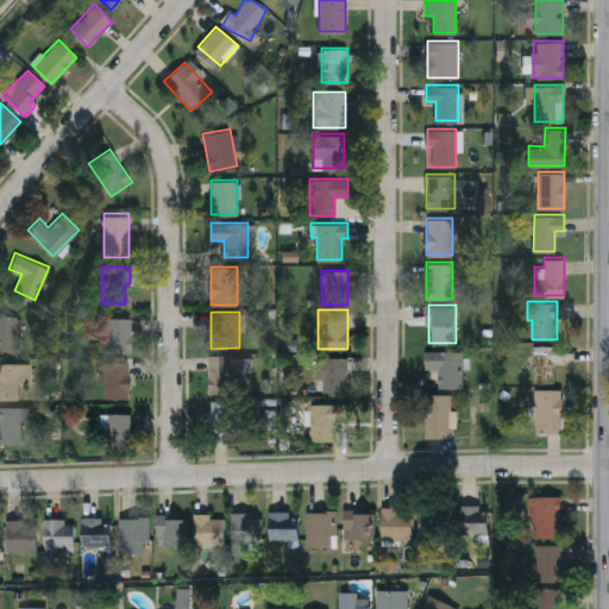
[(18,350),(0,350),(0,314),(18,314),(18,350)]
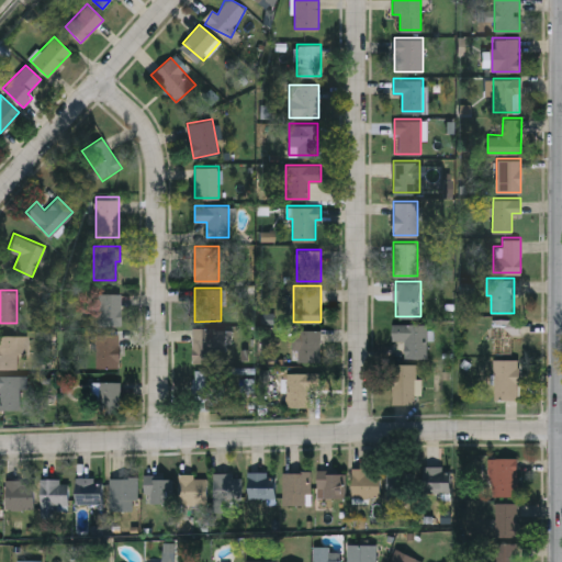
[(121,291),(121,324),(98,324),(98,291),(121,291)]
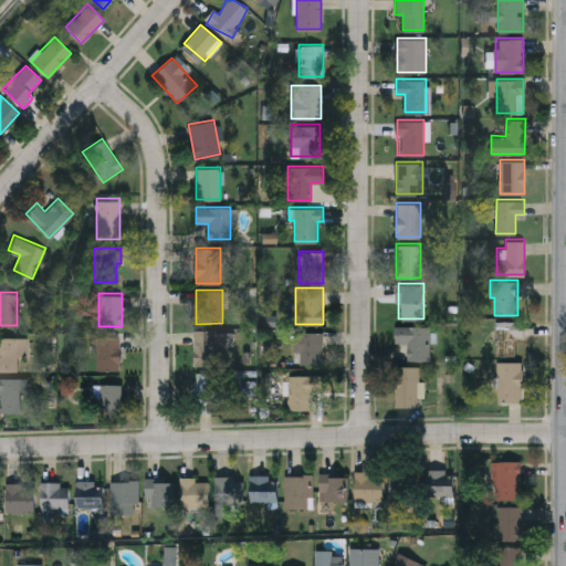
[(516,336),(516,356),(495,356),(495,321),(526,321),(526,336),(516,336)]
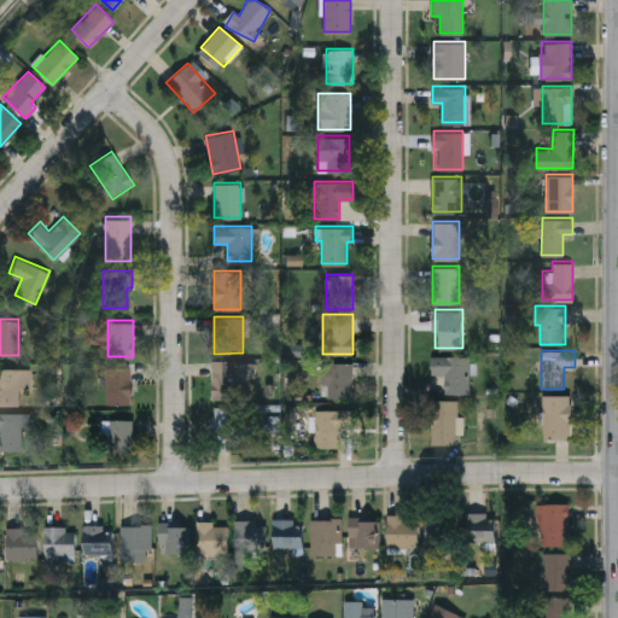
[(445,391),(445,373),(432,373),(432,355),(470,355),(470,391),(445,391)]
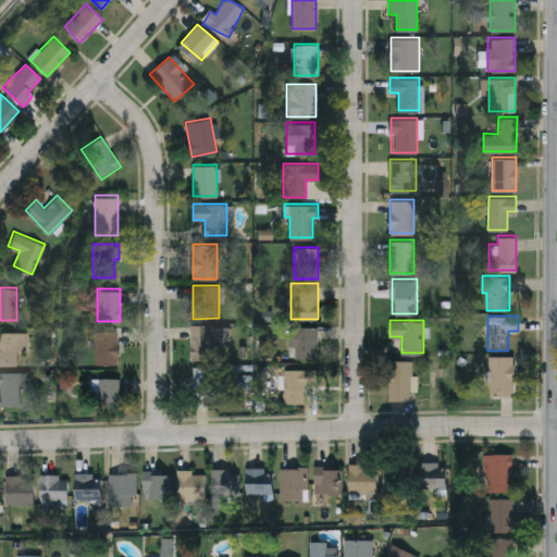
[(214,324),(214,359),(190,359),(190,324),(214,324)]
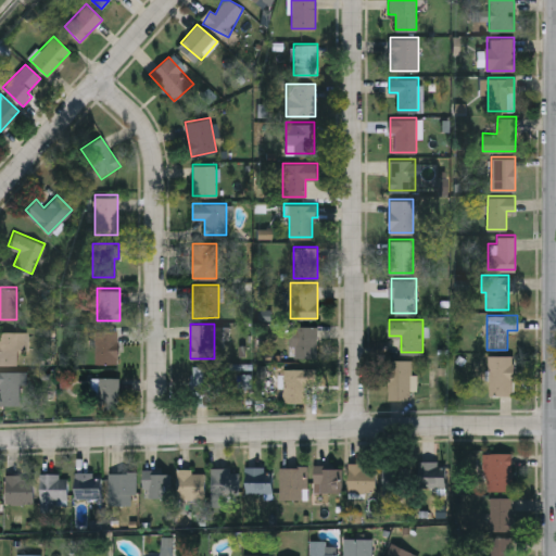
[(317,326),(317,359),(291,359),(291,326),(317,326)]
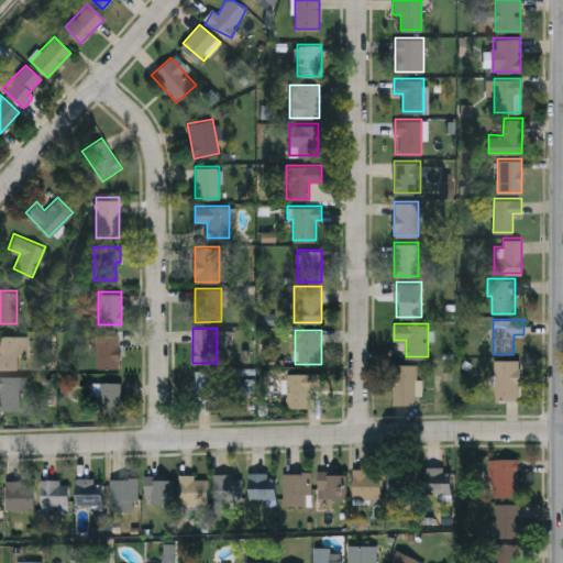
[(18,370),(0,370),(0,333),(18,333),(18,370)]
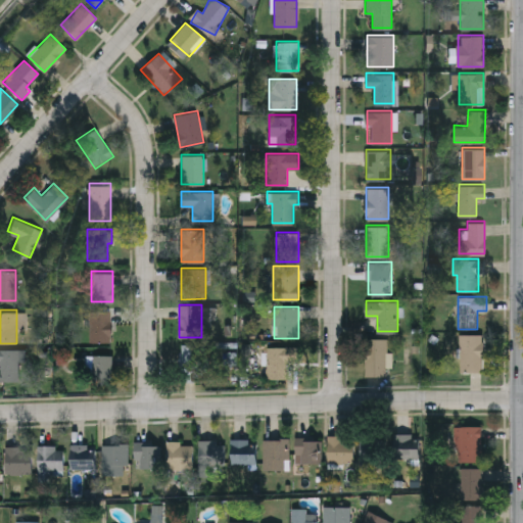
[(110,341),(89,341),(89,310),(110,310),(110,341)]
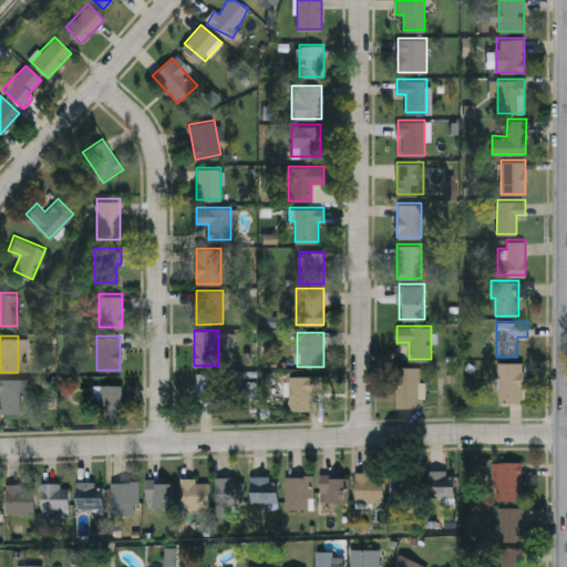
[(524,362),(524,401),(497,401),(497,362),(524,362)]
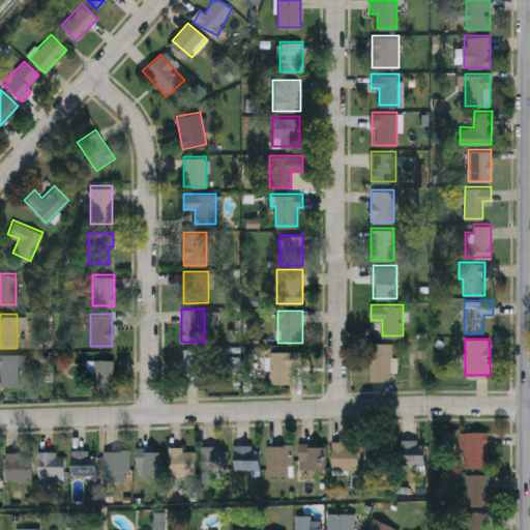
[(371,381),(371,342),(392,342),(392,381),(371,381)]
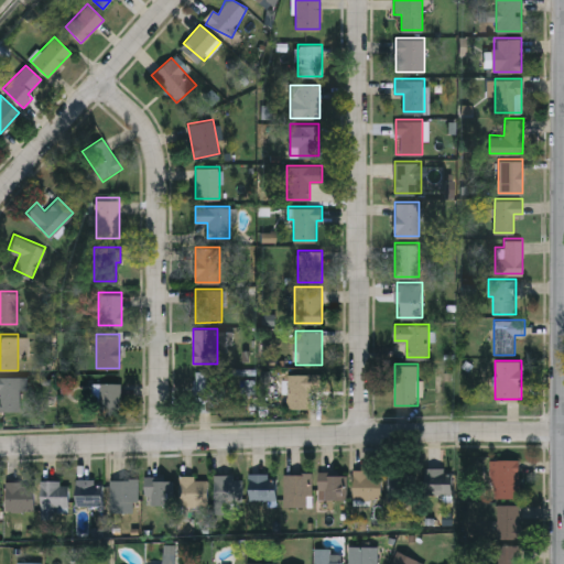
[(194,410),(194,370),(216,370),(216,410),(194,410)]
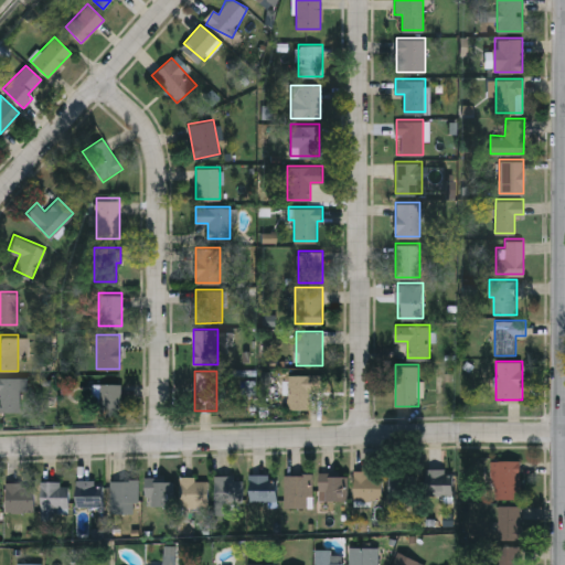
[(322,390),(309,390),(309,408),(288,408),(288,374),(322,374),(322,390)]
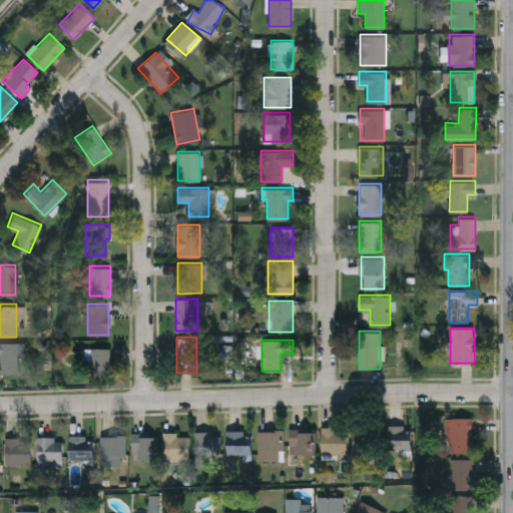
[(19,355),(19,374),(0,374),(0,343),(25,343),(25,355),(19,355)]
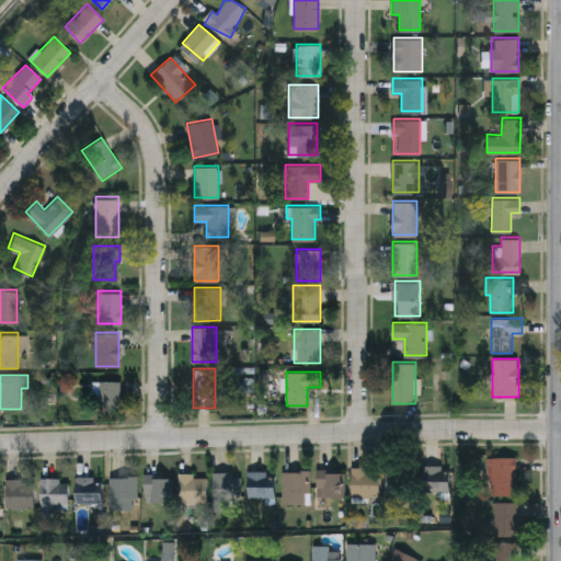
[(121,380),(121,411),(101,411),(101,380),(121,380)]
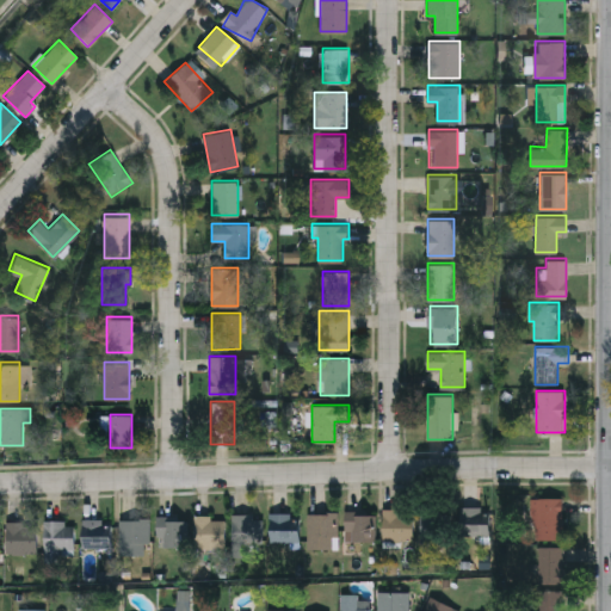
[(562,497),(562,539),(531,539),(531,497),(562,497)]
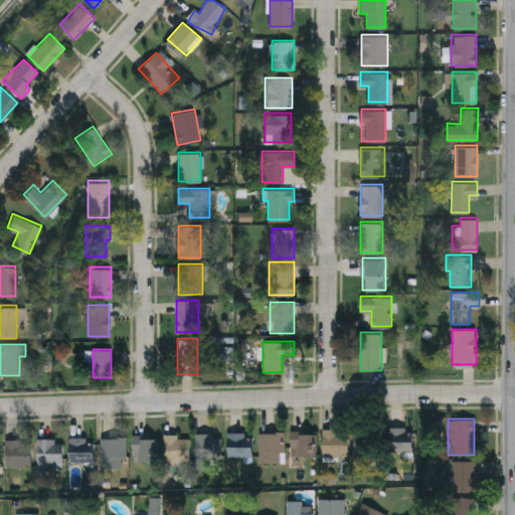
[(355,465),(355,426),(377,426),(377,465),(355,465)]
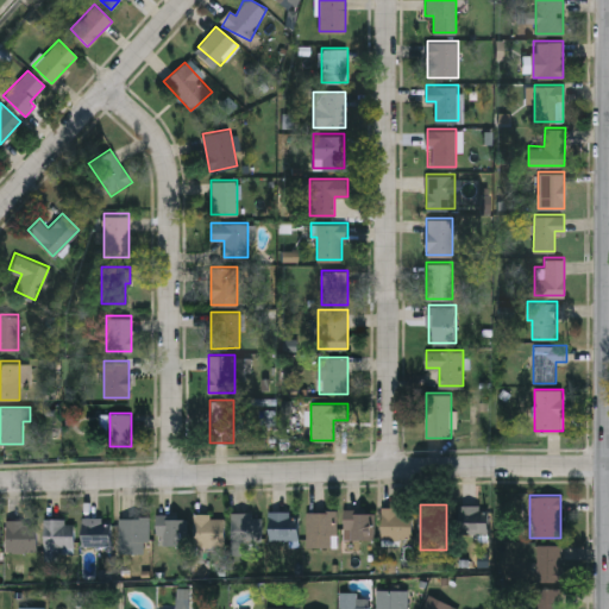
[(488,504),(488,535),(458,535),(458,504),(488,504)]
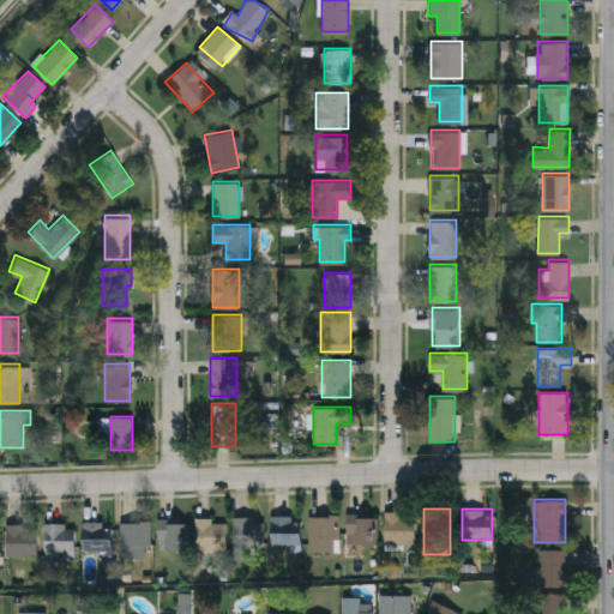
[(385,542),(385,512),(415,512),(415,542),(385,542)]
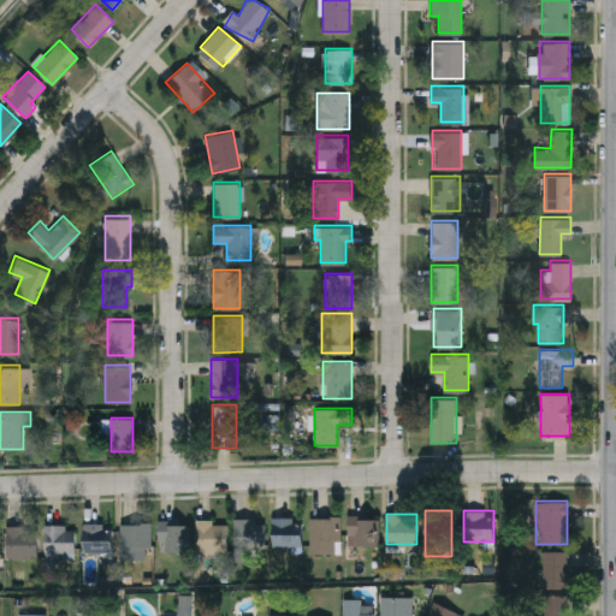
[(378,515),(378,545),(348,545),(348,515),(378,515)]
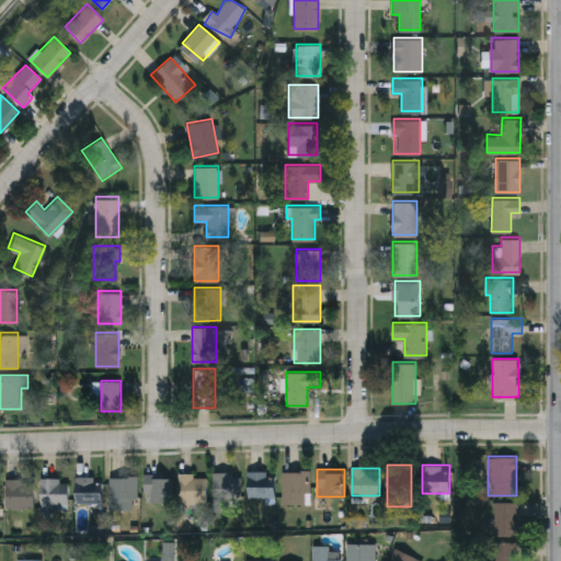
[(310,504),(284,504),(284,470),(310,470),(310,504)]
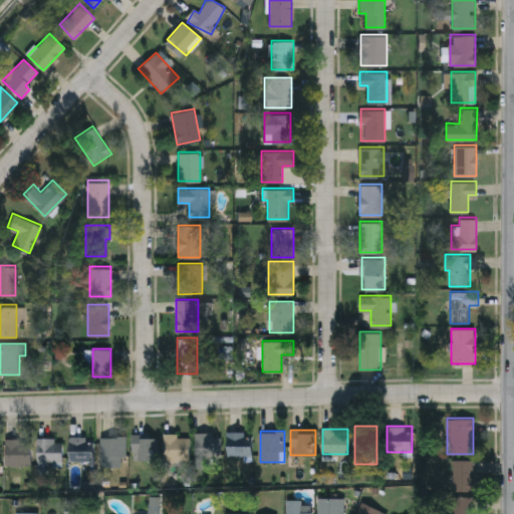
[(227,432),(251,432),(251,458),(227,458),(227,432)]
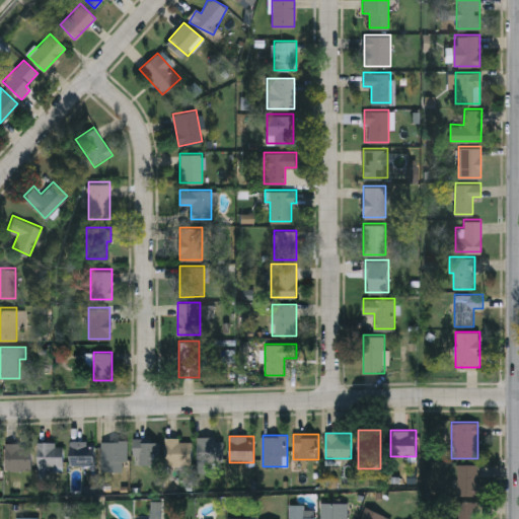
[(198,437),(223,437),(223,463),(198,463),(198,437)]
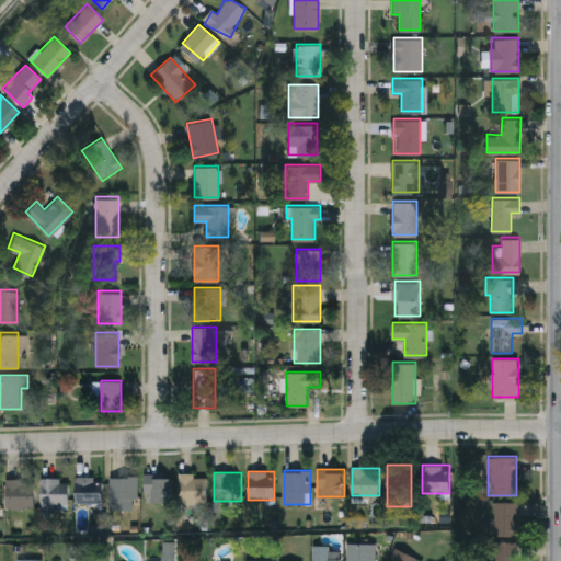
[(172,502),(146,502),(146,473),(172,473),(172,502)]
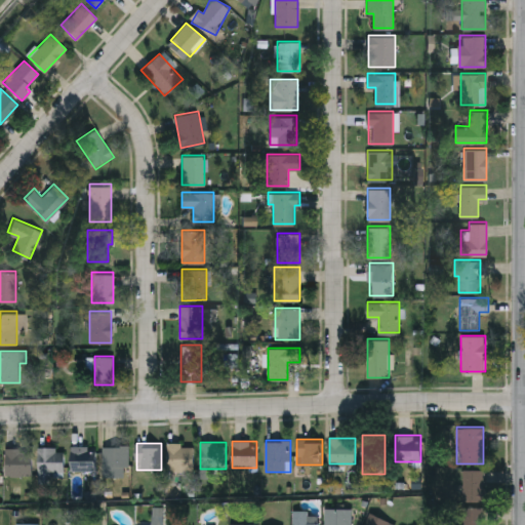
[(194,470),(167,471),(167,444),(194,443),(194,470)]
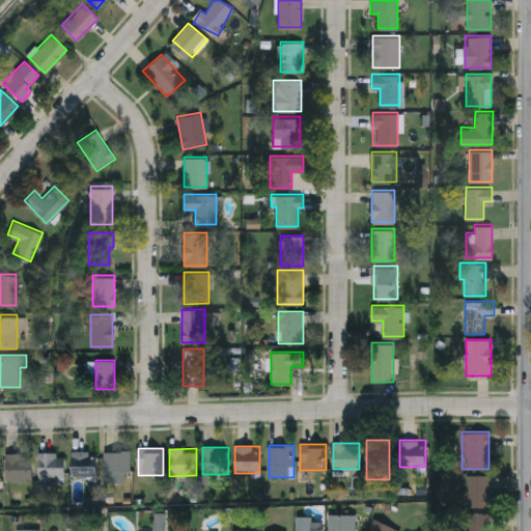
[(98,476),(72,476),(72,450),(98,450),(98,476)]
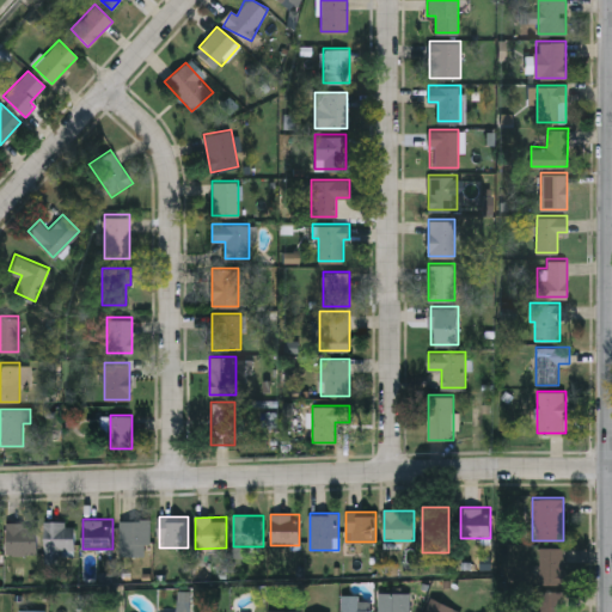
[(150,519),(150,555),(120,555),(120,519),(150,519)]
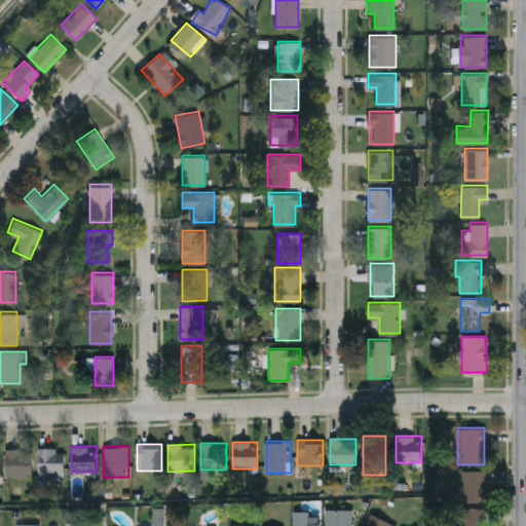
[(5,448),(32,448),(32,477),(5,477),(5,448)]
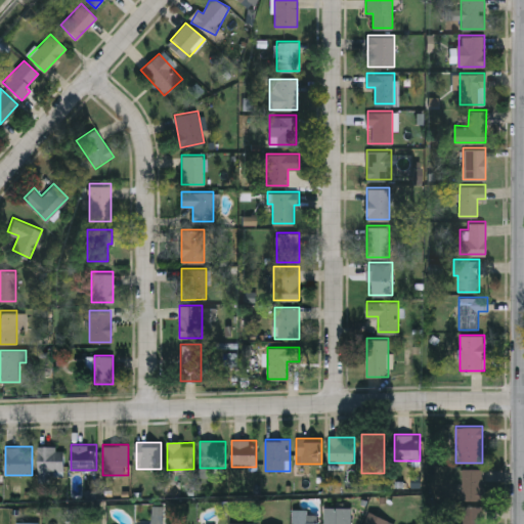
[(38,446),(63,446),(63,472),(38,472),(38,446)]
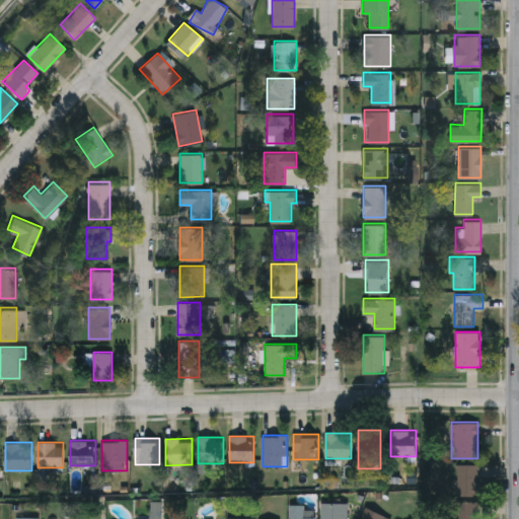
[(478,464),(478,496),(457,496),(457,464),(478,464)]
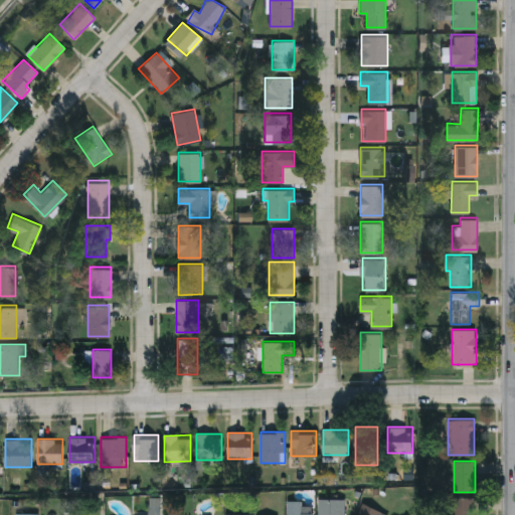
[(476,514),(454,514),(454,497),(476,497),(476,514)]
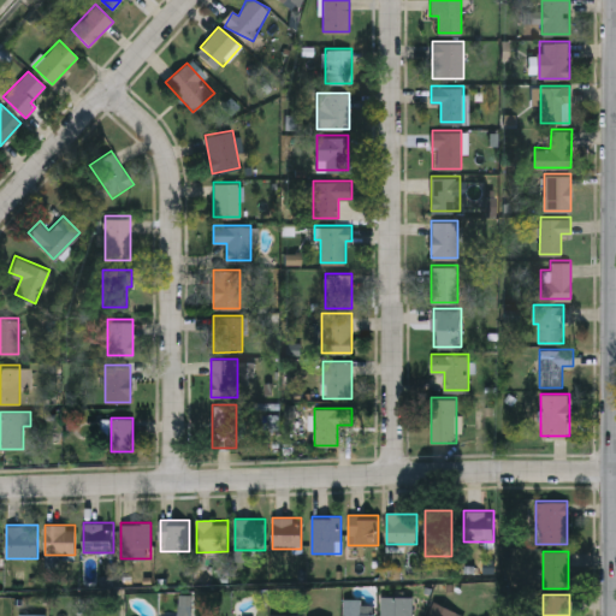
[(412,596),(412,615),(381,615),(381,596),(412,596)]
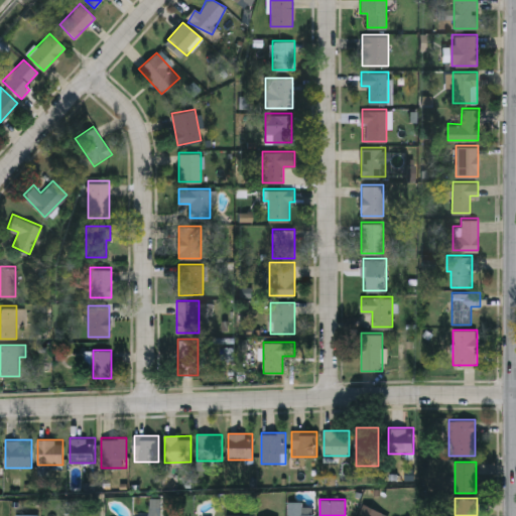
[(288,515),(288,501),(302,501),(302,513),(313,513),(313,515),(288,515)]
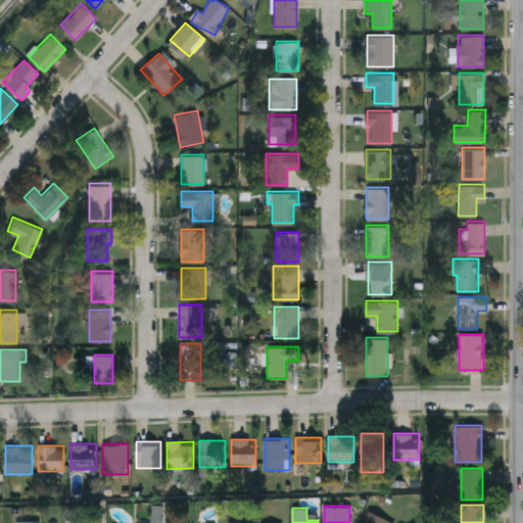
[(363,522),(368,511),(393,521),(392,522),(363,522)]
